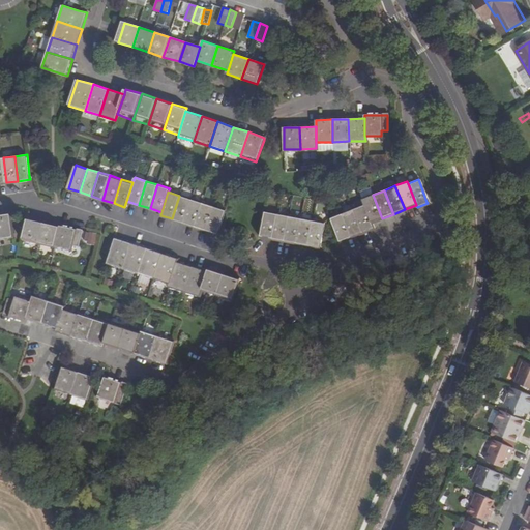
[(382,218),(373,195),(362,199),(364,204),(372,223),(382,218)]
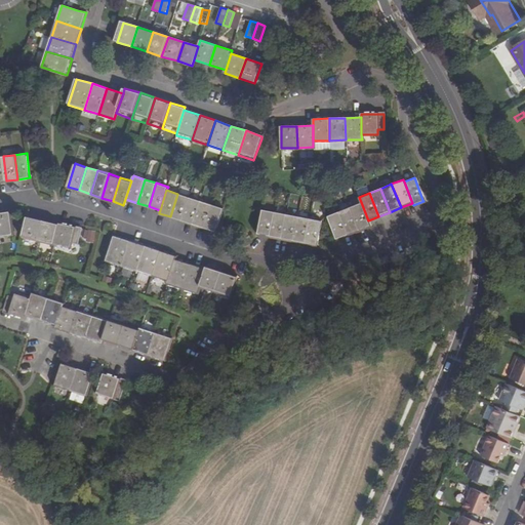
[(182,220),(190,197),(177,194),(170,216),(182,220)]
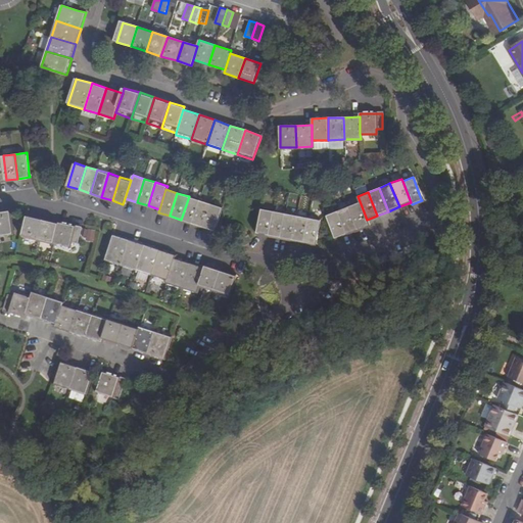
[(200,200),(189,196),(181,220),(192,223),(200,200)]
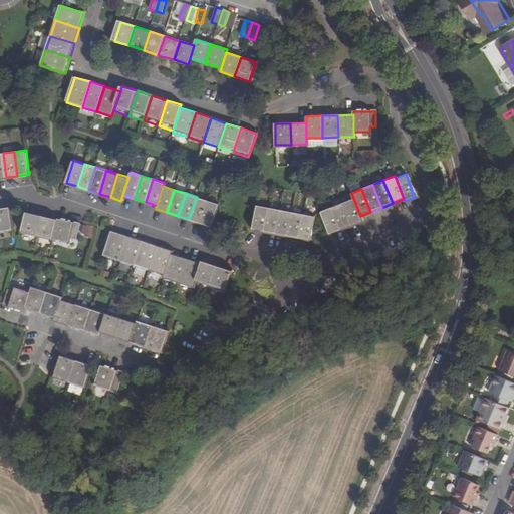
[(197,197),(189,219),(201,223),(208,201),(197,197)]
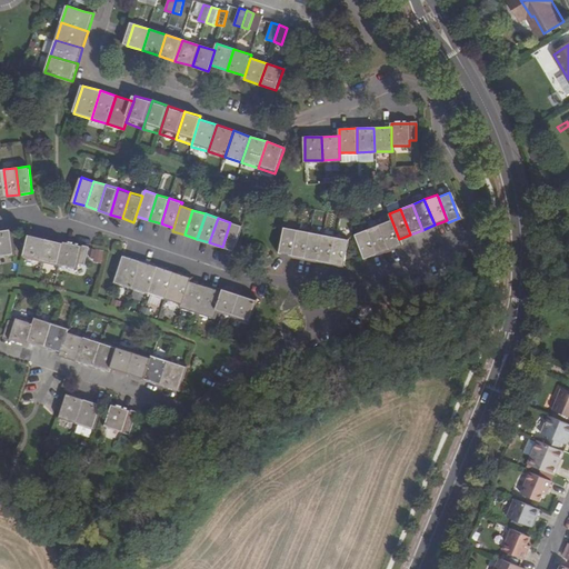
[(391,219),(379,225),(389,250),(401,246),(399,239),(391,219)]
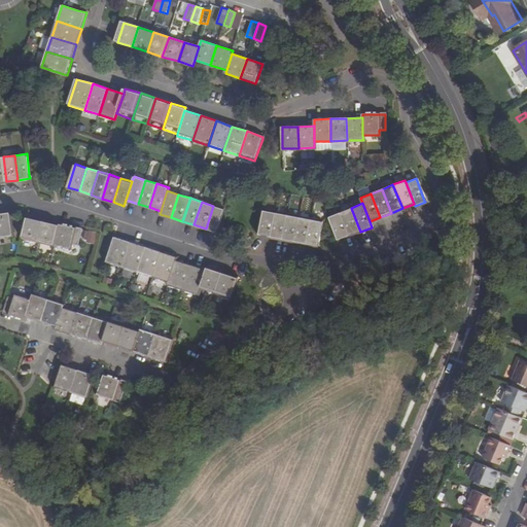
[(224,209),(213,206),(206,229),(216,233),(217,231),(224,209)]
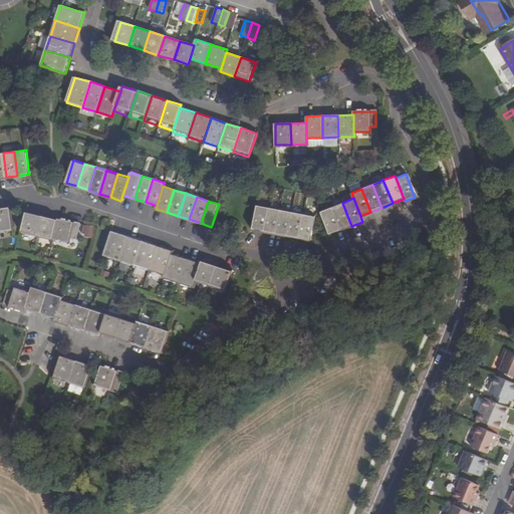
[(351,226),(342,203),(331,208),(341,230),(351,226)]
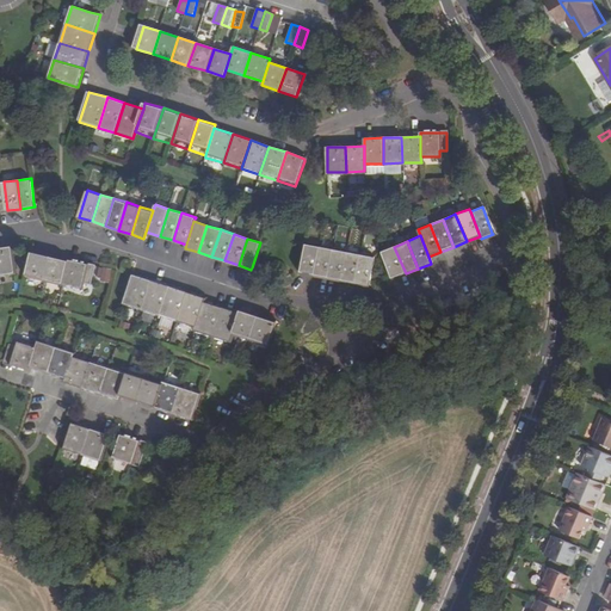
[(314,276),(320,247),(307,245),(301,273),(314,276)]
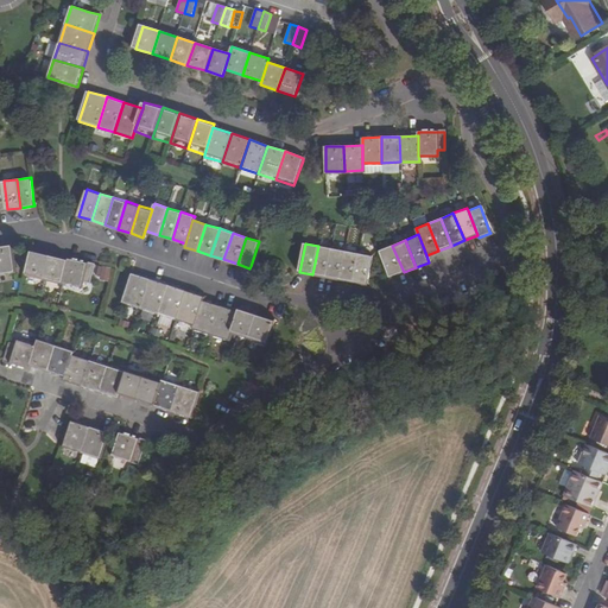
[(0,273),(16,271),(12,249),(12,246),(0,246),(0,273)]
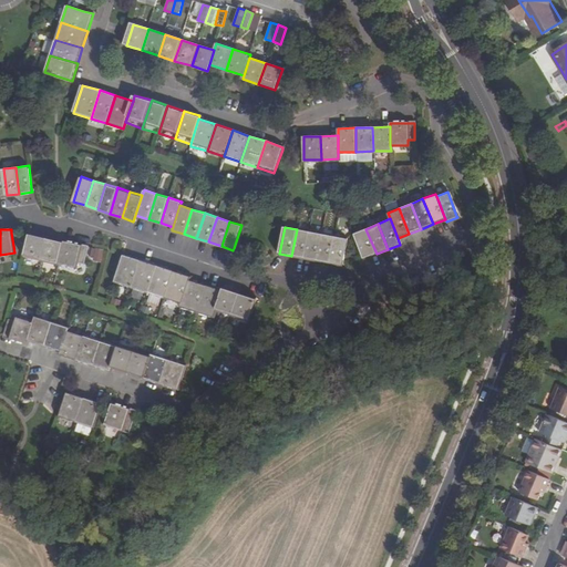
[(291,256),(303,258),(309,232),(297,229),(291,256)]
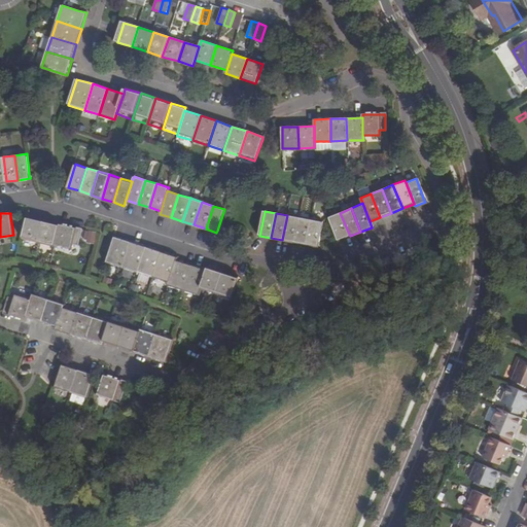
[(350,236),(340,213),(329,217),(340,240),(350,236)]
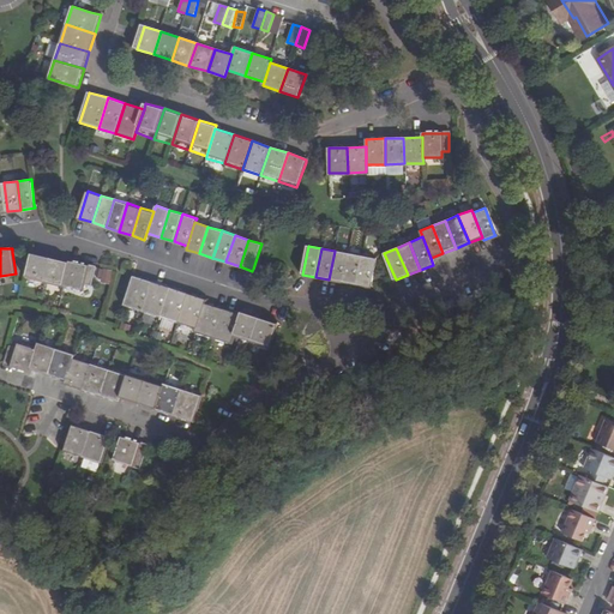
[(335,251),(329,280),(343,282),(348,253),(335,251)]
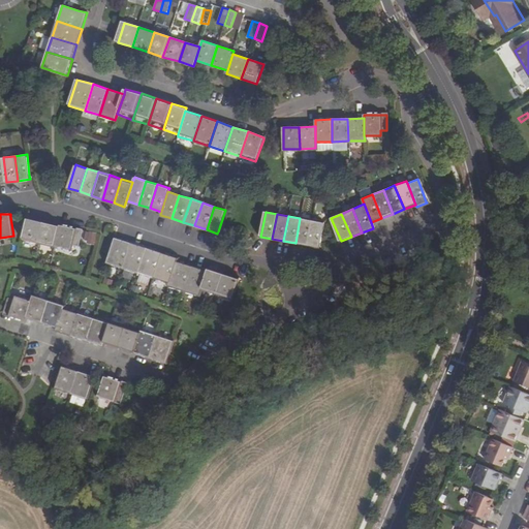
[(38,244),(43,221),(29,217),(29,218),(24,240),(38,244)]
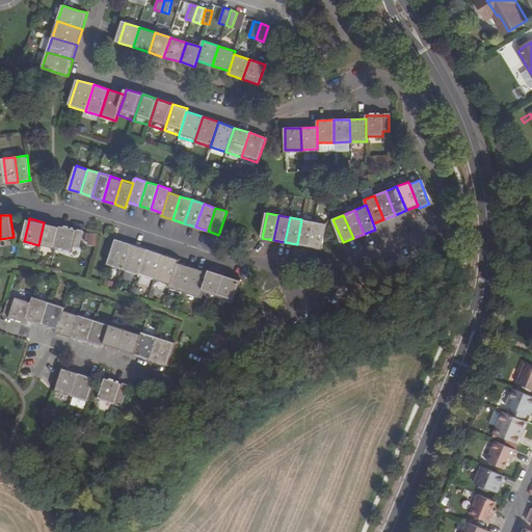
[(309,246),(314,222),(301,219),(297,244),(309,246)]
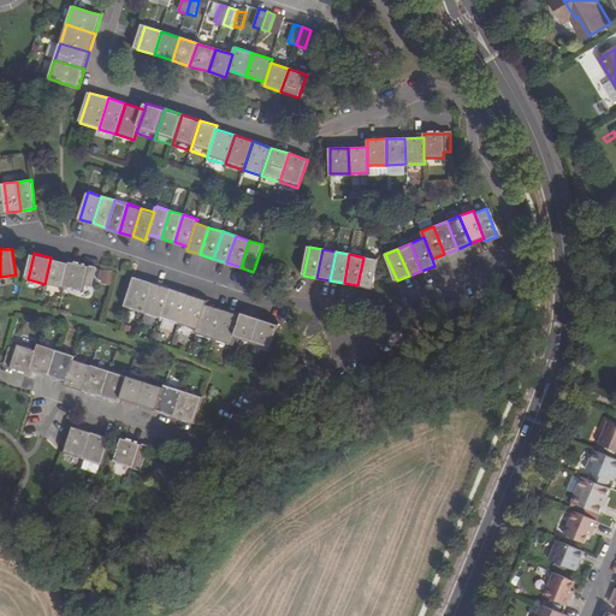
[(64,288),(64,286),(71,261),(51,258),(45,284),(64,288)]
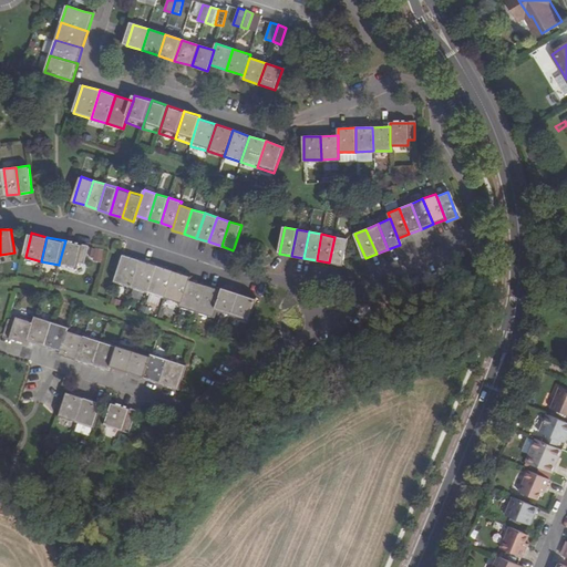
[(329,263),(342,265),(347,239),(334,237),(329,263)]
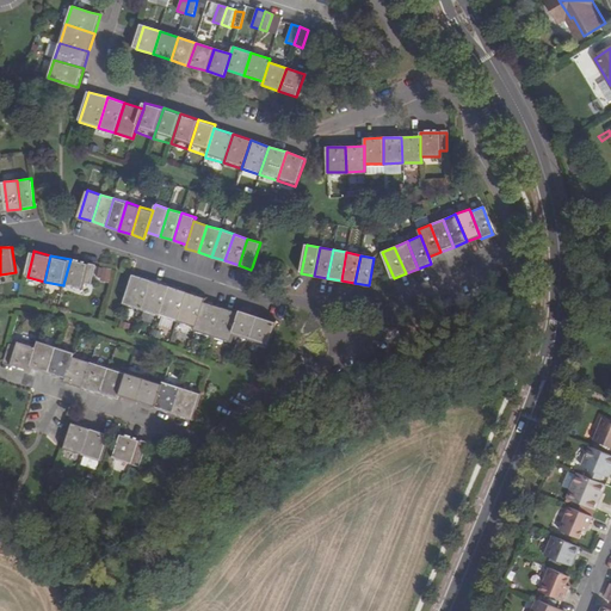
[(71,259),(63,284),(81,288),(82,283),(92,285),(97,266),(71,259)]
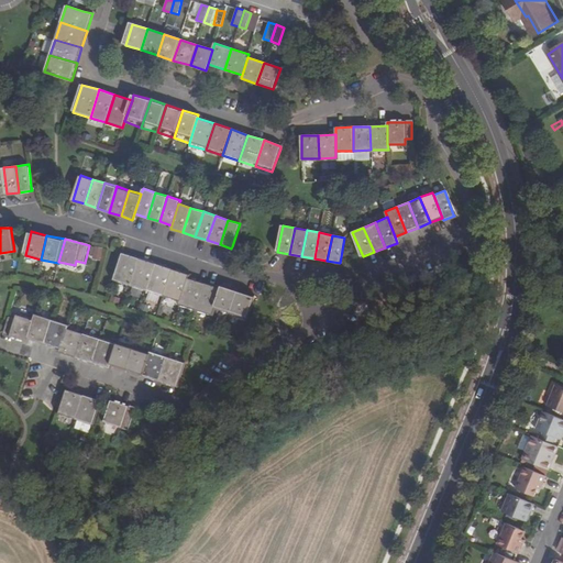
[(90,257),(101,261),(105,247),(92,244),(90,257)]
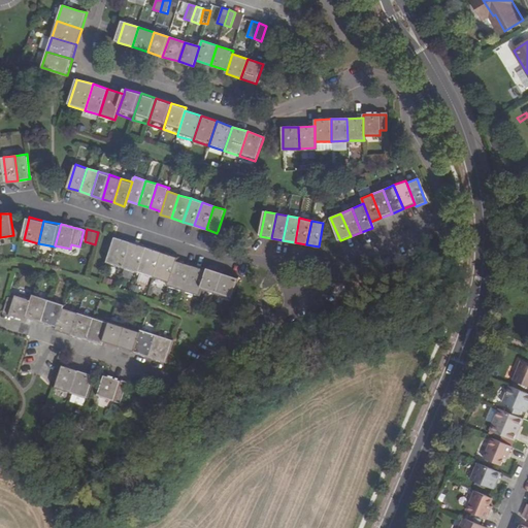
[(131,242),(116,237),(107,263),(123,268),(131,242)]
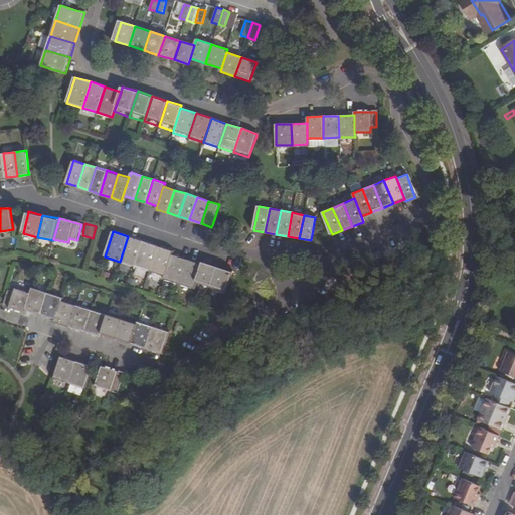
[(135,266),(142,240),(128,236),(120,262),(135,266)]
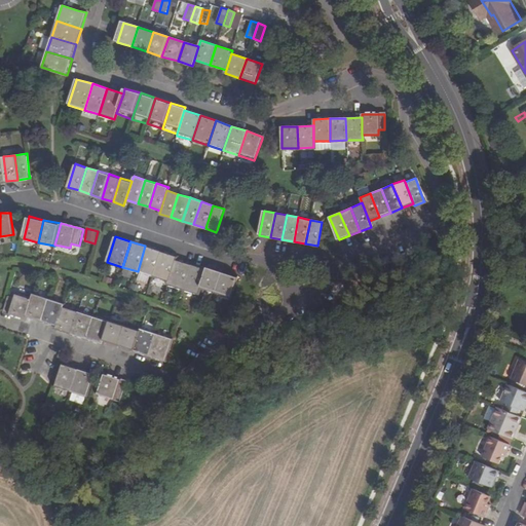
[(161,251),(145,246),(138,271),(153,276),(161,251)]
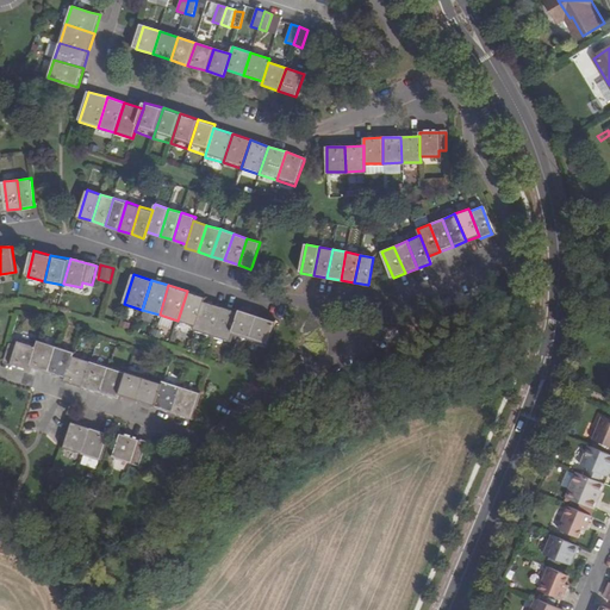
[(187,291),(178,321),(195,327),(204,300),(205,298),(187,291)]
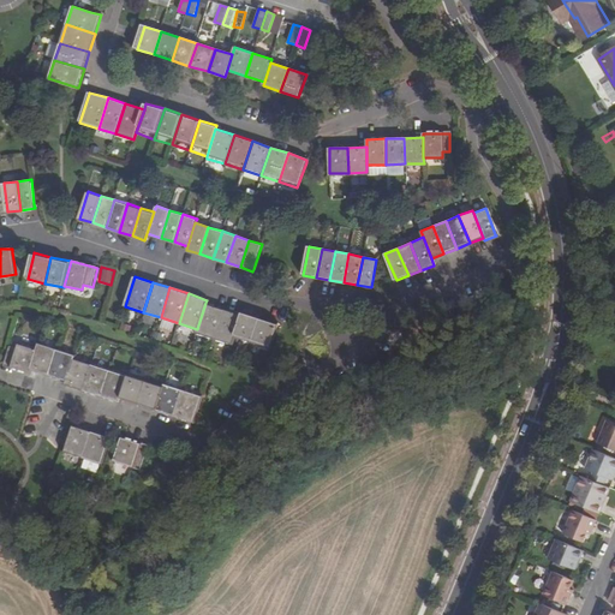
[(196,333),(214,339),(224,309),(206,303),(197,329),(196,333)]
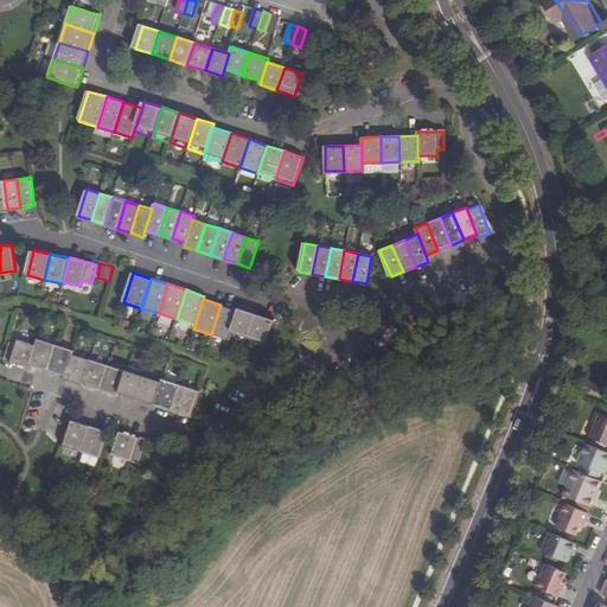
[(230,336),(238,311),(221,305),(211,334),(229,340),(230,336)]
